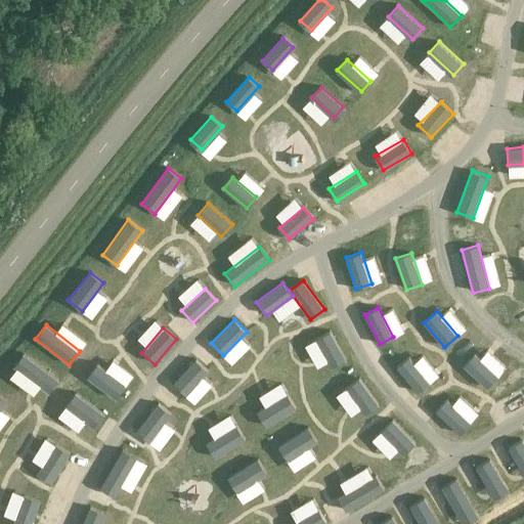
[(347,359),(331,331),(315,339),(332,368),(347,359)]
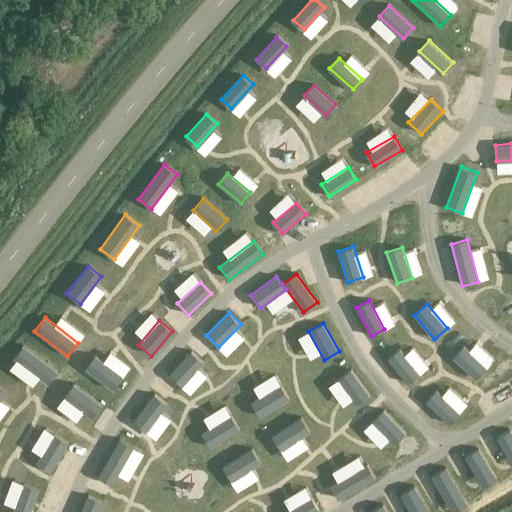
[(58,371),(23,344),(13,358),(47,385),(58,371)]
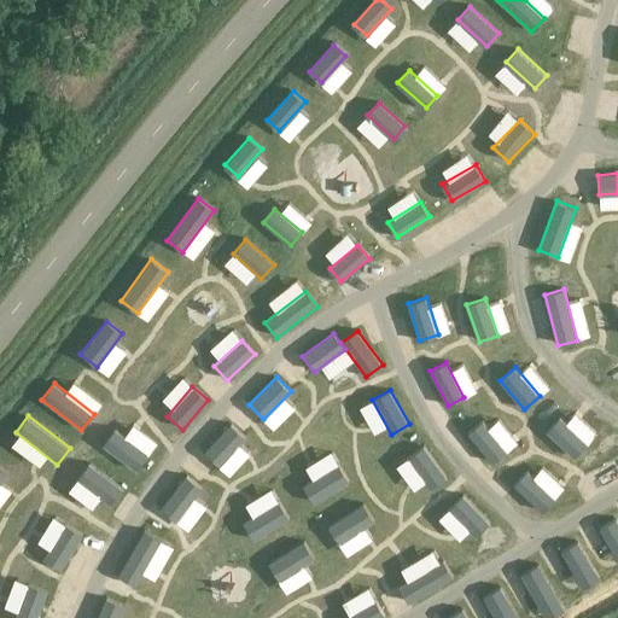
[(560,418),(547,432),(573,458),(587,444),(560,418)]
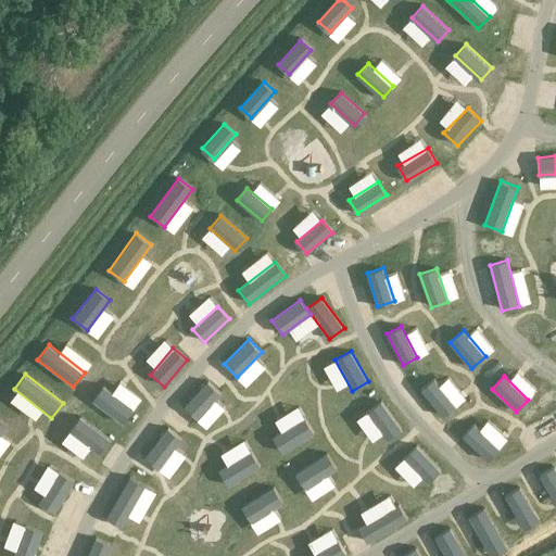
[(434,379),(421,390),(442,417),(456,406),(434,379)]
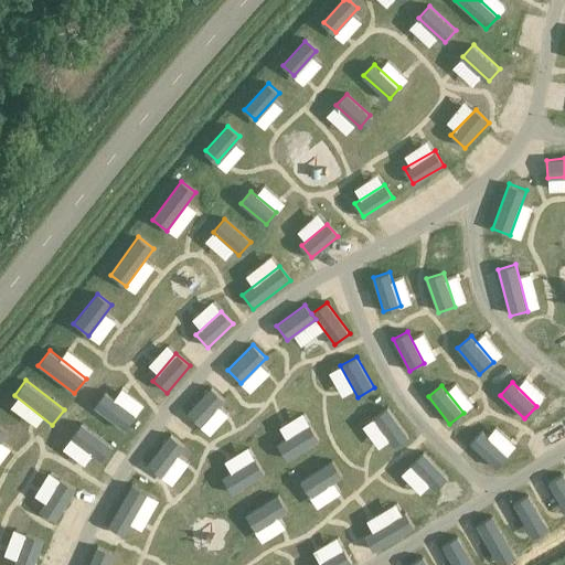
[(224,400),(211,386),(185,413),(200,426),(224,400)]
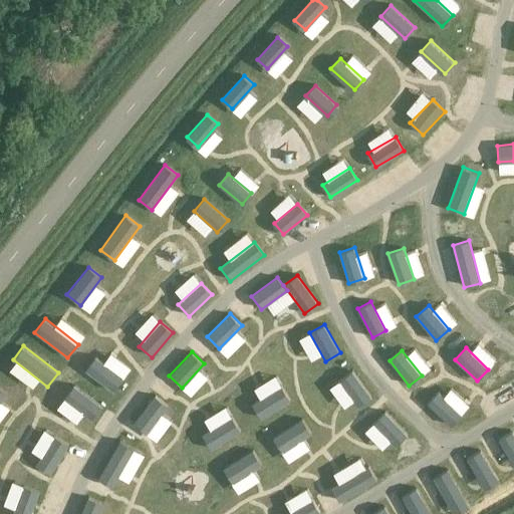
[(95,357),(85,370),(113,393),(124,379),(95,357)]
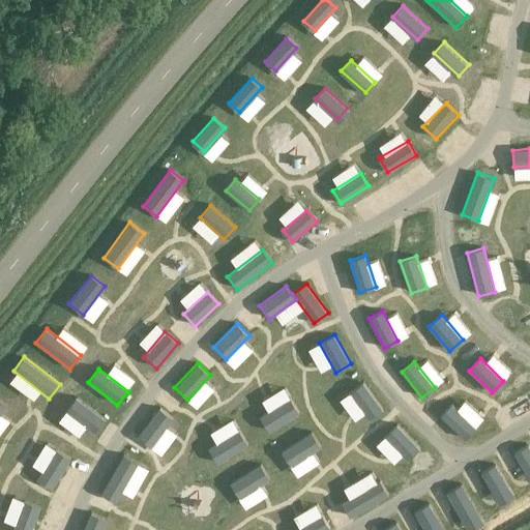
[(383,409),(363,382),(349,393),(369,419),(383,409)]
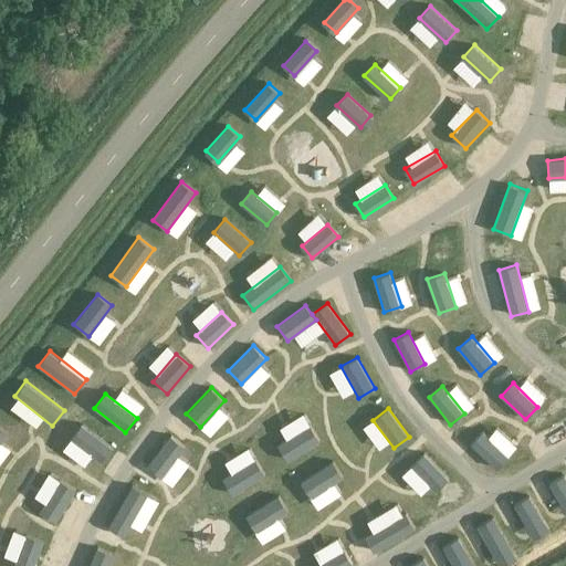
[(112,447),(81,425),(71,439),(102,461),(112,447)]
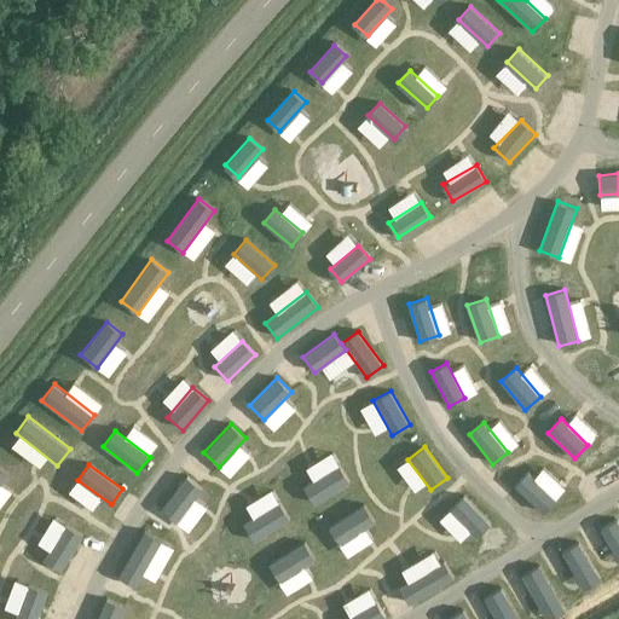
[(304,486),(313,504),(350,482),(339,464),(304,486)]
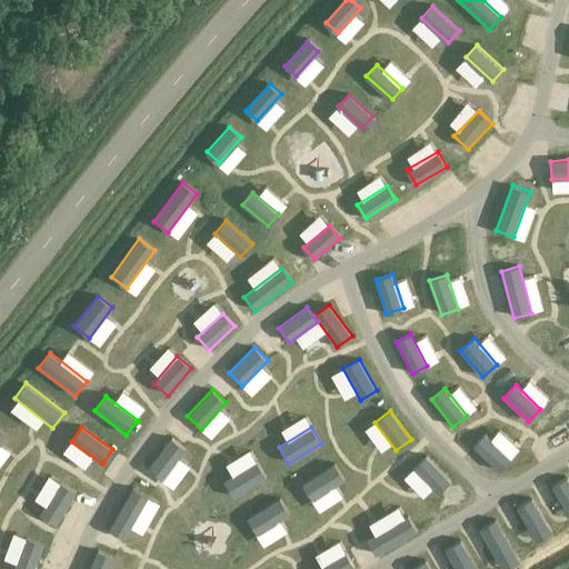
[(485,435),(473,447),(499,471),(511,459),(485,435)]
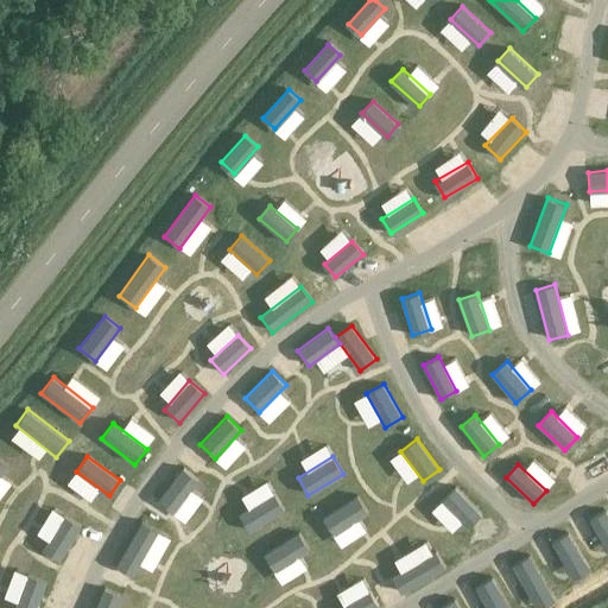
[(200,481),(183,468),(157,500),(173,513),(200,481)]
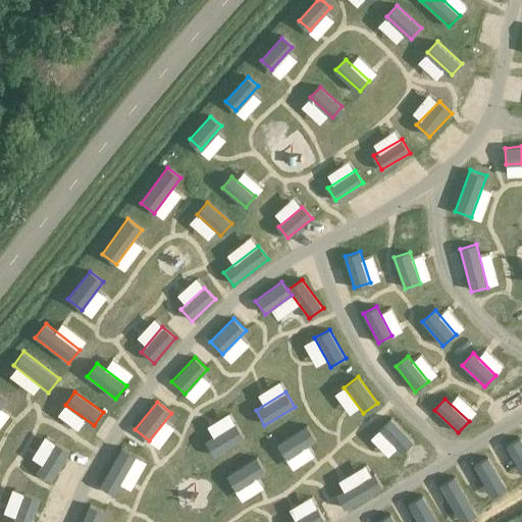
[(414,440),(392,418),(378,430),(401,453),(414,440)]
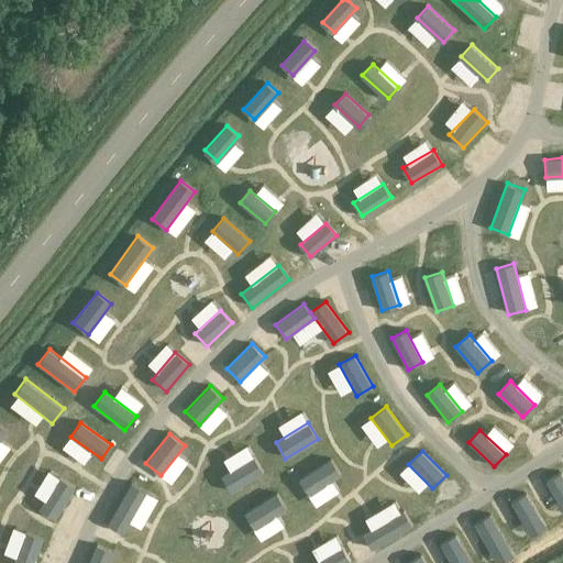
[(231,493),(264,473),(253,456),(221,476),(231,493)]
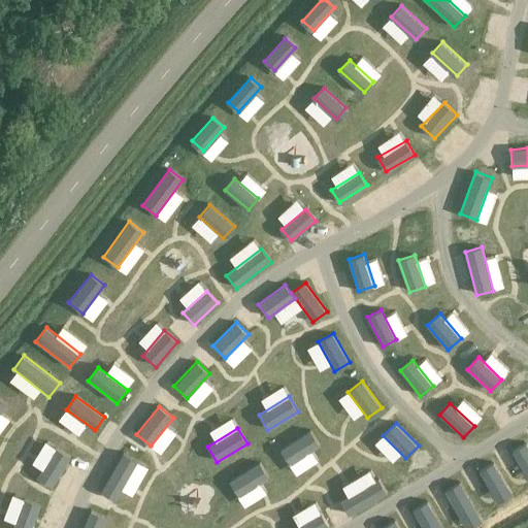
[(310,430),(279,450),(289,464),(321,446),(310,430)]
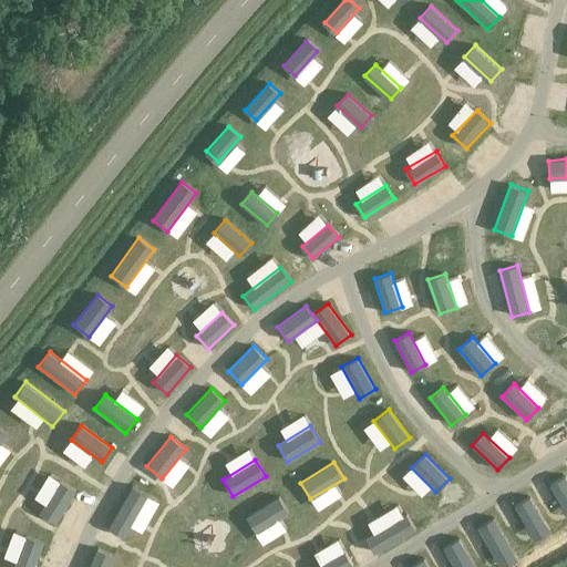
[(566,480),(565,476),(550,484),(566,514),(566,480)]
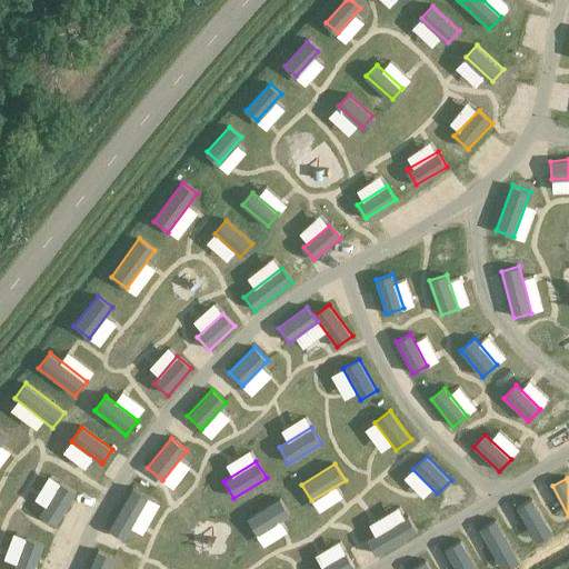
[(55,526),(76,492),(60,482),(39,516),(55,526)]
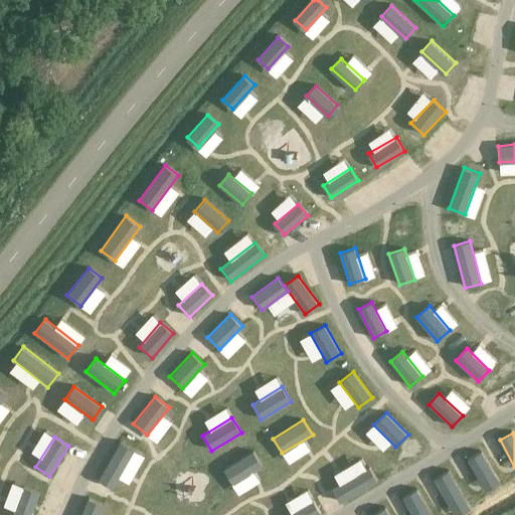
[(134,450),(120,442),(99,480),(113,488),(134,450)]
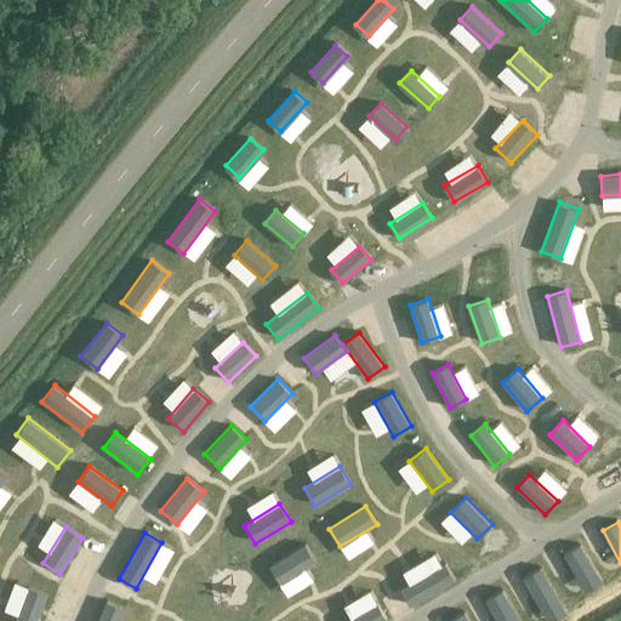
[(306,543),(269,565),(281,584),(317,562),(306,543)]
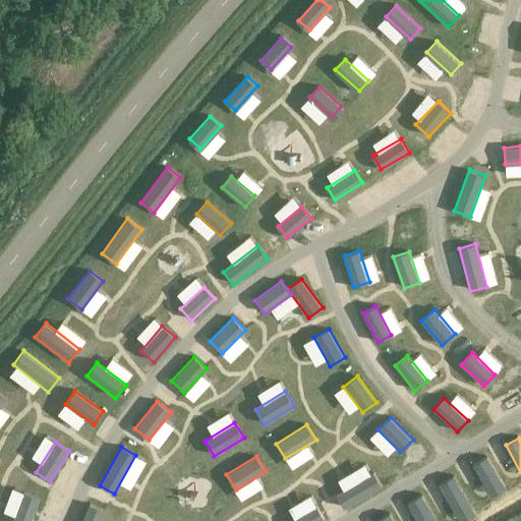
[(504,487),(486,457),(473,465),(490,495),(504,487)]
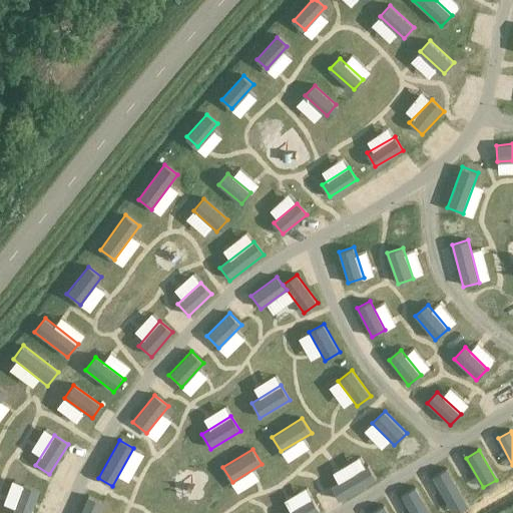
[(339,501),(376,479),(368,464),(331,486),(339,501)]
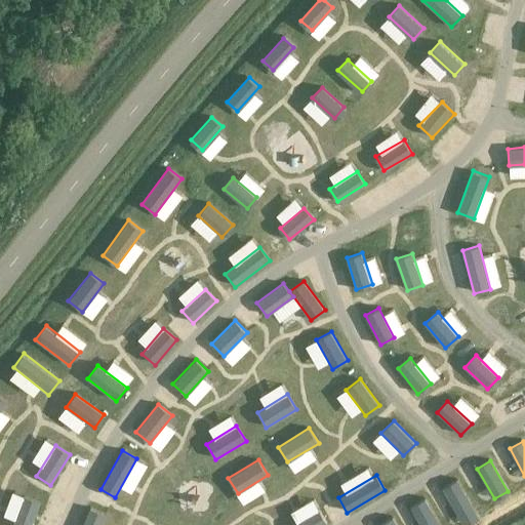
[(468,524),(479,519),(457,479),(442,488),(462,524),(468,524)]
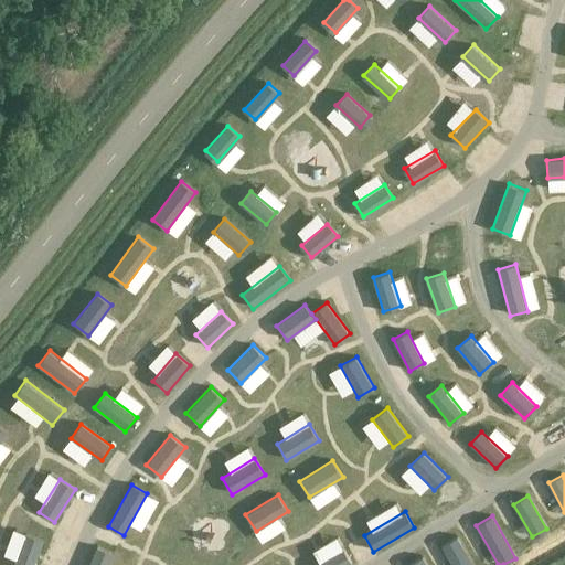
[(34,564),(43,540),(25,533),(13,564),(34,564)]
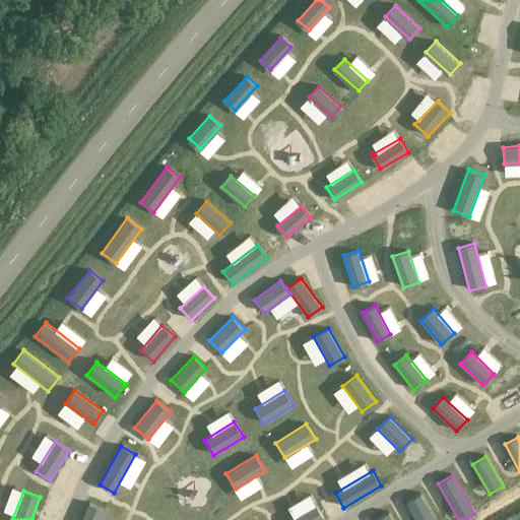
[(436,519),(421,494),(406,502),(415,519),(436,519)]
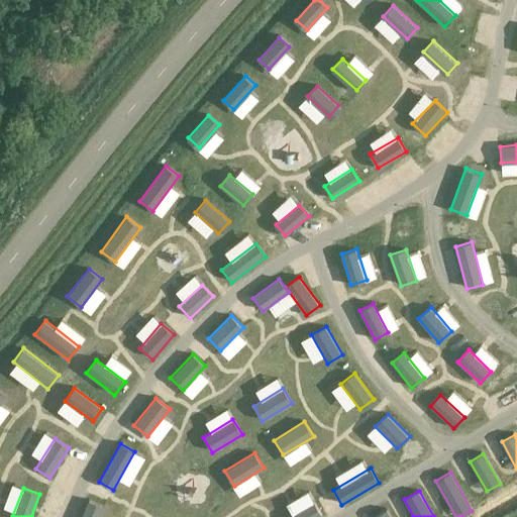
[(99,516),(104,507),(89,500),(80,516),(99,516)]
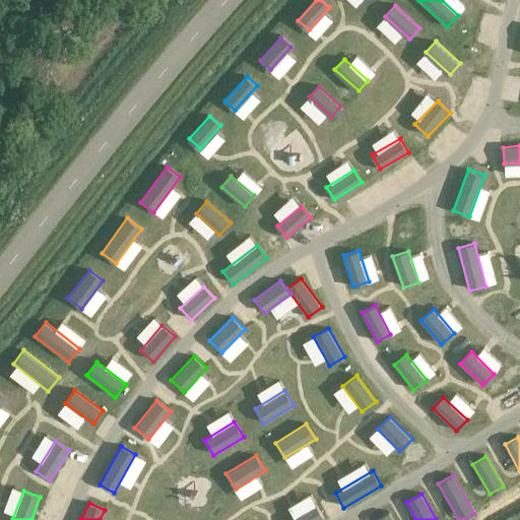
[(321,519),(324,518),(315,504),(287,519),(321,519)]
